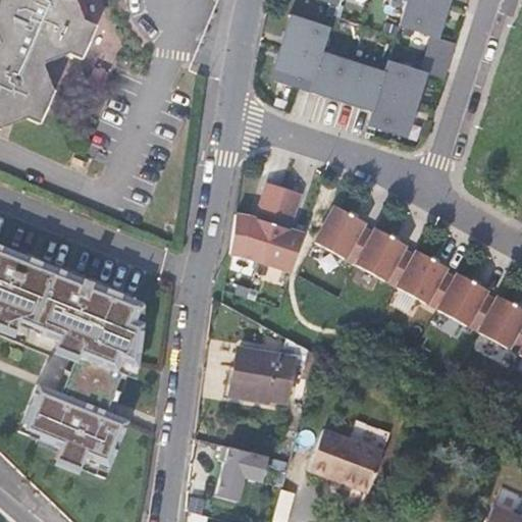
[(0,0),(0,37),(1,41),(0,43),(0,124),(5,127),(7,125),(29,115),(44,120),(57,87),(55,86),(45,62),(70,50),(83,55),(96,21),(83,15),(75,0),(0,0)]
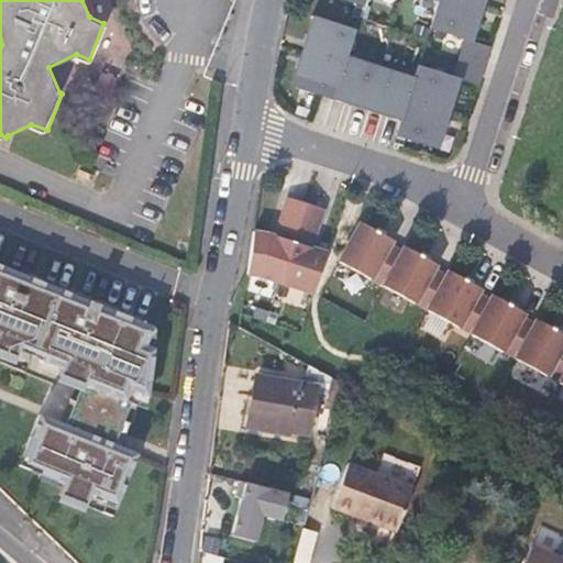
[(343,0),(362,7),(364,0),(434,0),(439,1),(430,29),(467,40),(479,0),(343,0)]
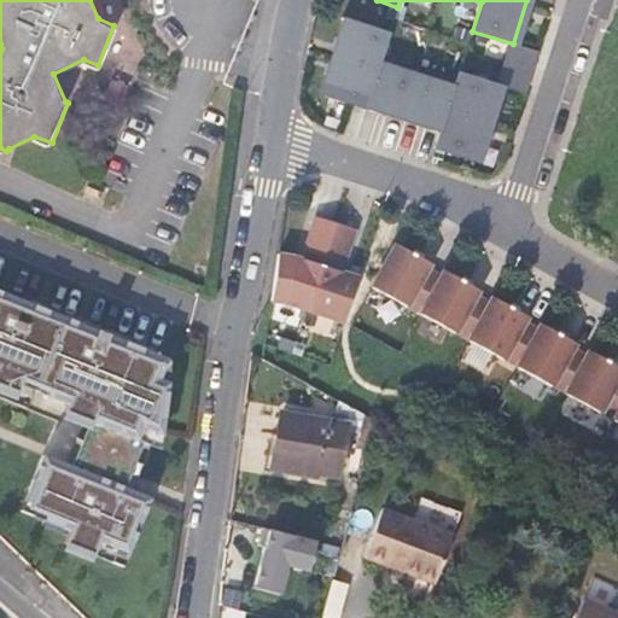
[(389,33),(348,21),(347,24),(348,24),(338,53),(334,64),(336,64),(326,92),(325,92),(324,97),(365,110),(367,103),(372,104),(372,103),(401,112),(400,114),(408,116),(408,115),(437,123),(437,126),(442,127),(435,149),(474,162),(476,157),(484,128),(485,129),(489,118),(488,118),(497,89),(499,89),(500,86),(459,73),(454,86),(380,62),(389,33)]
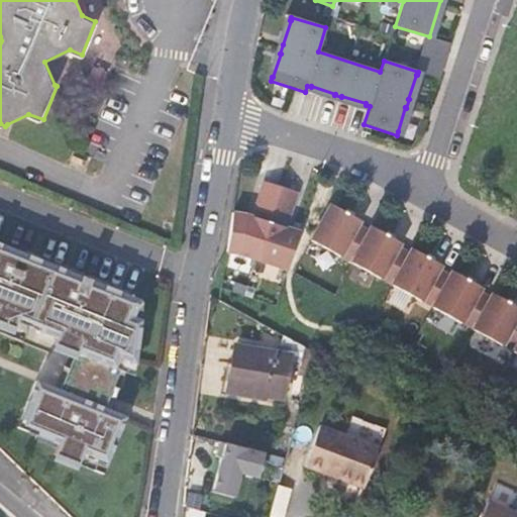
[(264,182),(255,209),(289,220),(297,192),(264,182)]
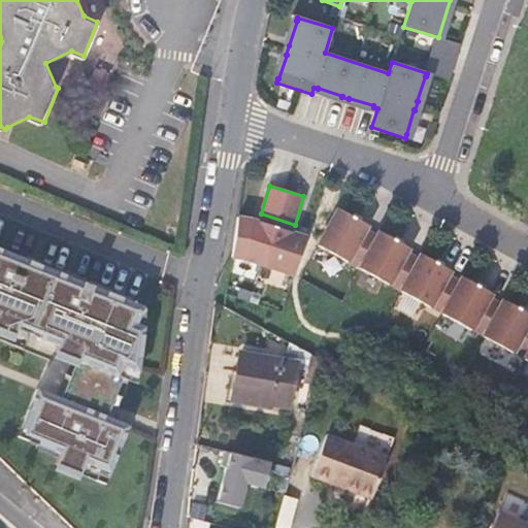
[(319,245),(348,262),(366,229),(368,225),(363,222),(363,224),(342,212),(343,211),(338,208),(319,245)]
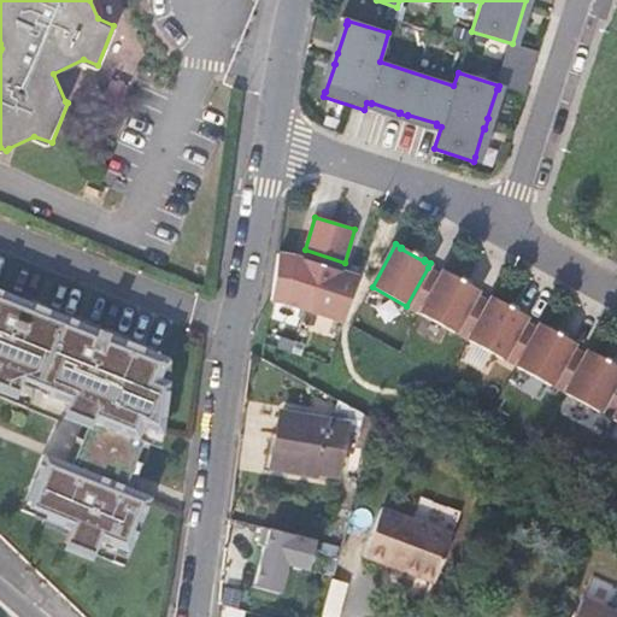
[(271,299),(344,322),(358,277),(341,271),(345,263),(305,250),(301,259),(278,253),(271,299)]
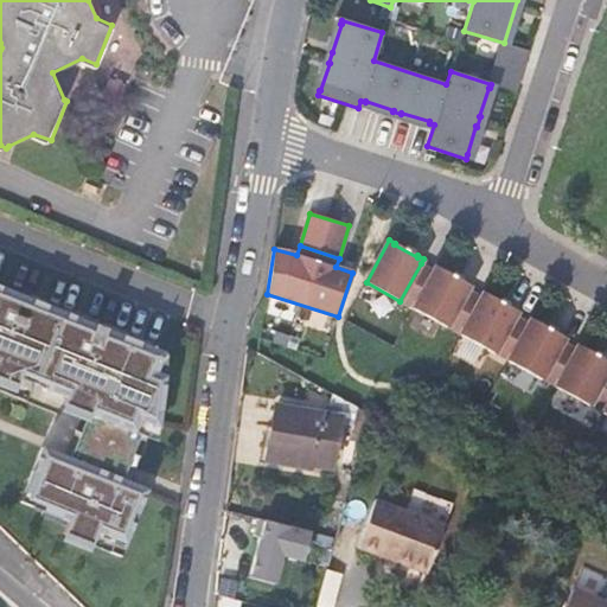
[(400,301),(414,308),(435,270),(421,263),(400,301)]
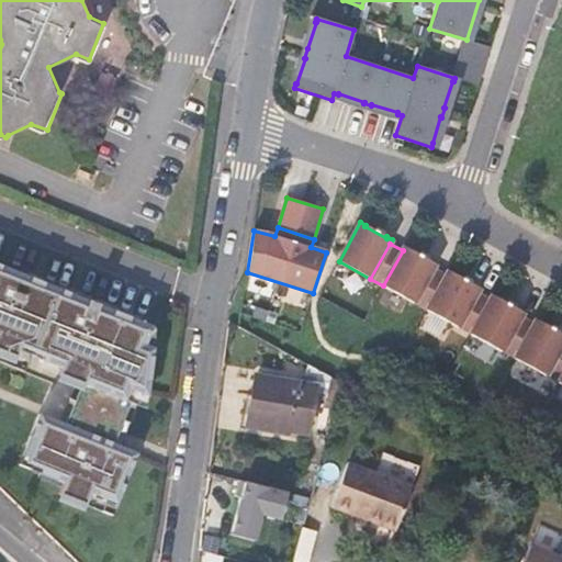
[(383,285),(414,303),(434,268),(436,263),(430,260),(430,261),(409,250),(409,249),(405,246),(403,250),(383,285)]
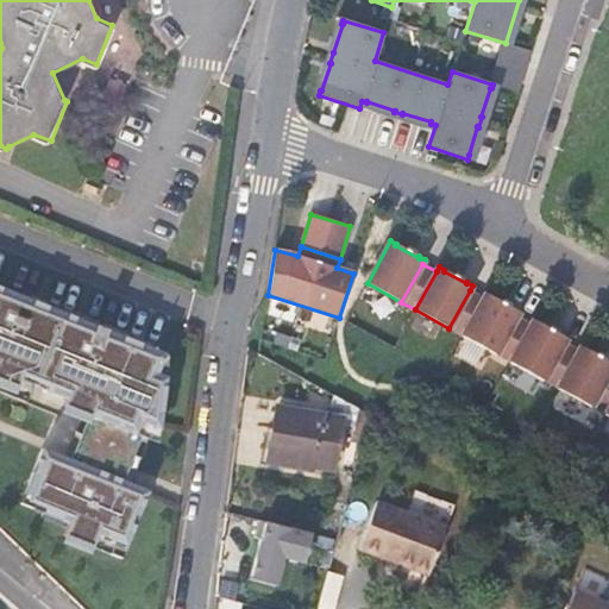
[(162,429),(168,377),(158,372),(167,353),(0,286),(0,378),(17,385),(20,377),(23,372),(49,383),(46,388),(46,389),(67,397),(64,405),(83,412),(89,414),(70,459),(64,457),(43,447),(25,494),(48,503),(44,513),(69,523),(64,535),(93,546),(98,533),(127,546),(150,491),(131,483),(124,481),(143,435),(137,433),(142,421),(154,426),(162,429)]
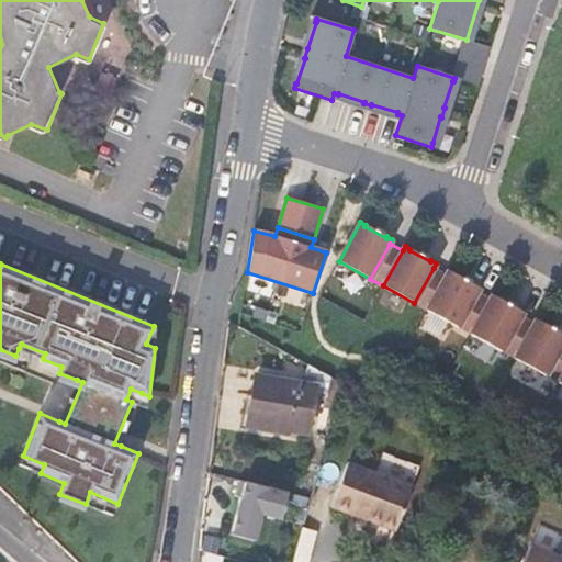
[(427,310),(446,274),(434,268),(414,303),(427,310)]
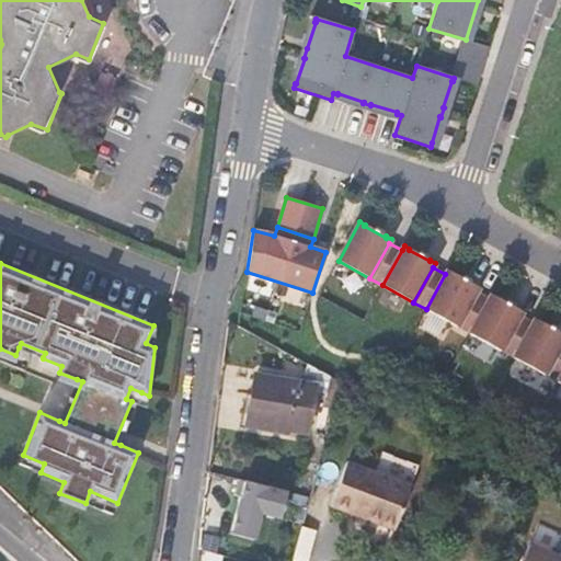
[(426,309),(457,327),(477,292),(479,287),(473,284),(473,285),(453,274),(453,273),(447,270),(445,274),(426,309)]
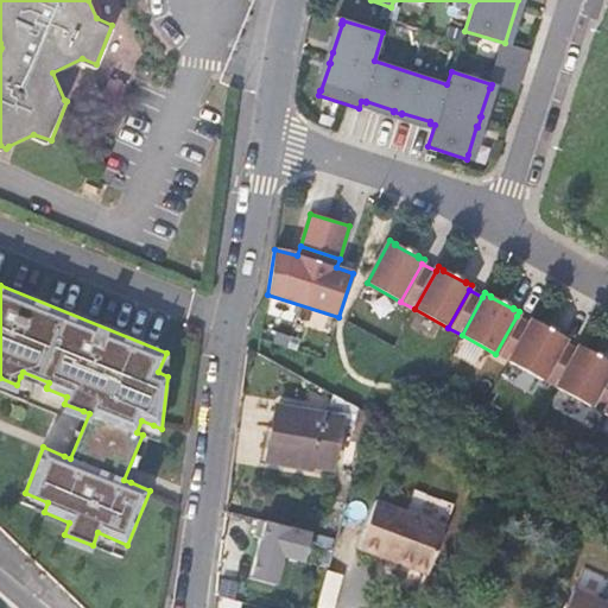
[(531,324),(517,316),(495,354),(510,361),(531,324)]
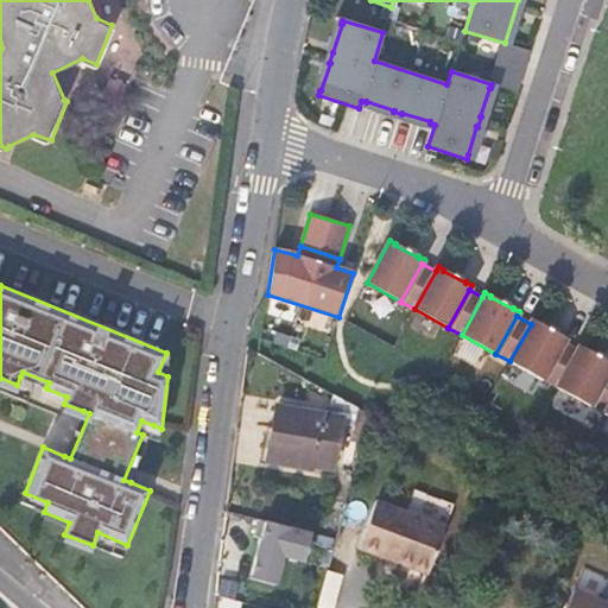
[(539,322),(533,320),(531,324),(510,361),(544,380),(564,342),(567,337),(562,335),(561,336),(538,323),(539,322)]
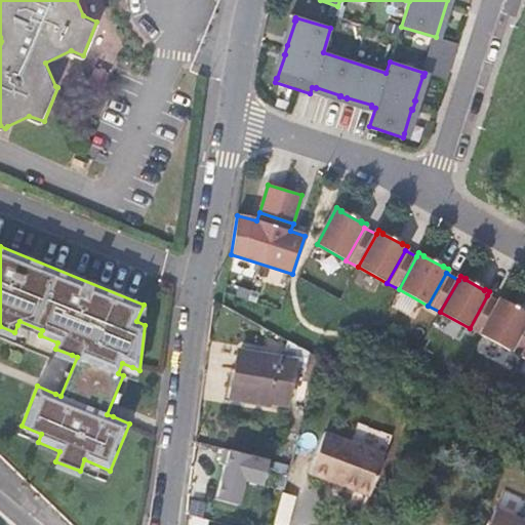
[(481,334),(499,303),(487,295),(470,328),(481,334)]
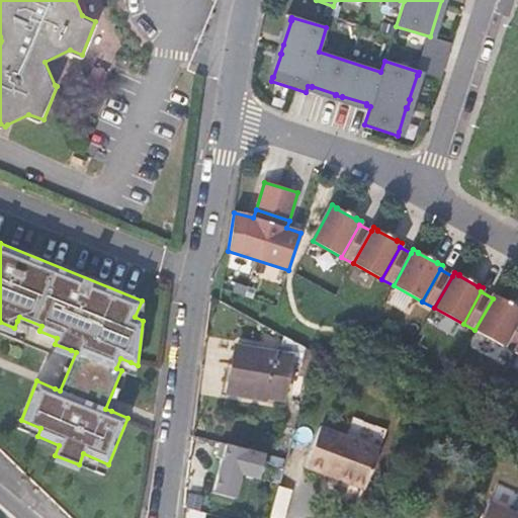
[(475,330),(504,346),(517,319),(517,308),(517,309),(499,297),(500,296),(495,293),(493,298),(475,330)]
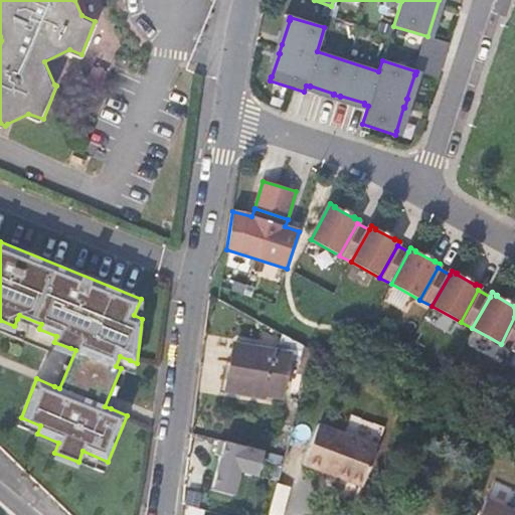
[(17,319),(39,328),(41,324),(19,315),(17,319)]
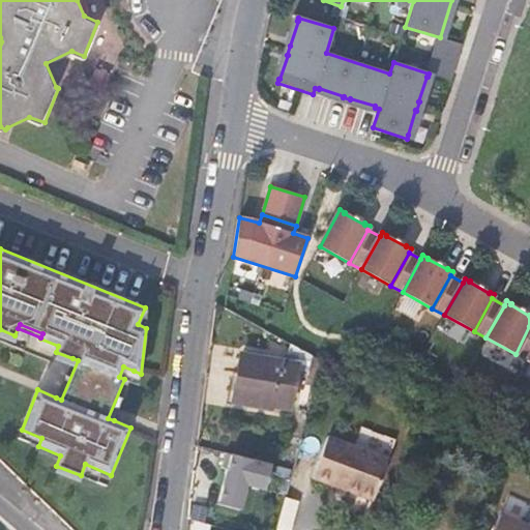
[(527,360),(529,355),(529,326),(516,354),(527,360)]
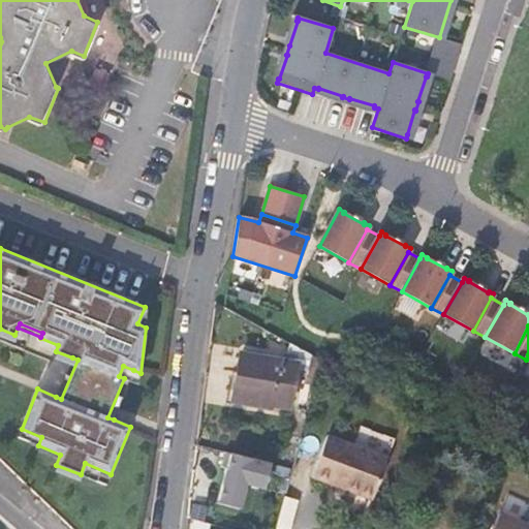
[(243,354),(235,401),(273,407),(273,405),(289,408),(297,364),(243,354)]
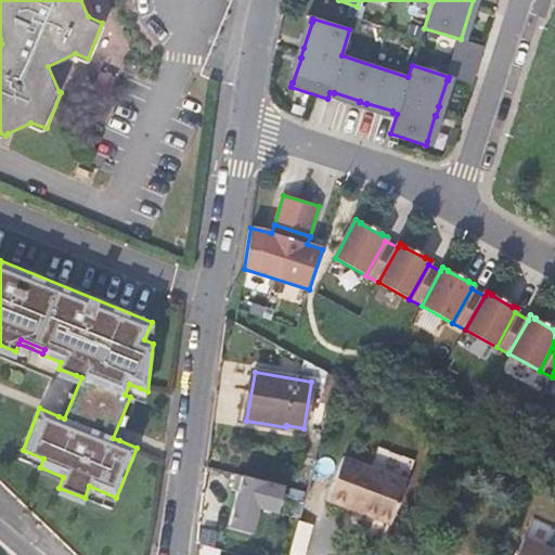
[(59,416),(64,418),(81,377),(76,375),(59,416)]
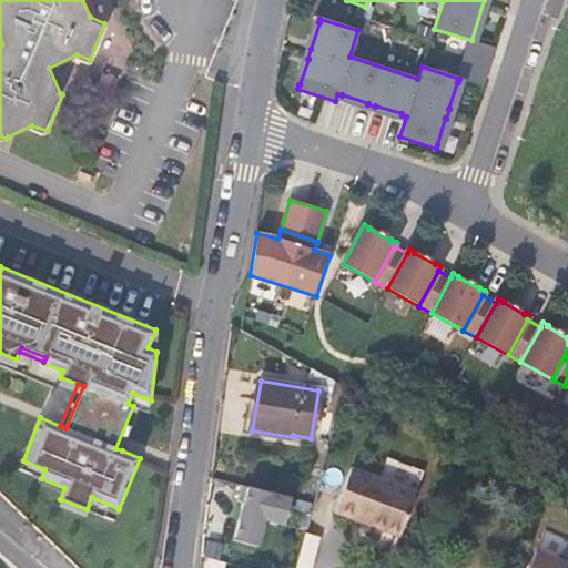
[(115,448),(122,450),(143,397),(132,393),(128,404),(133,406),(115,448)]
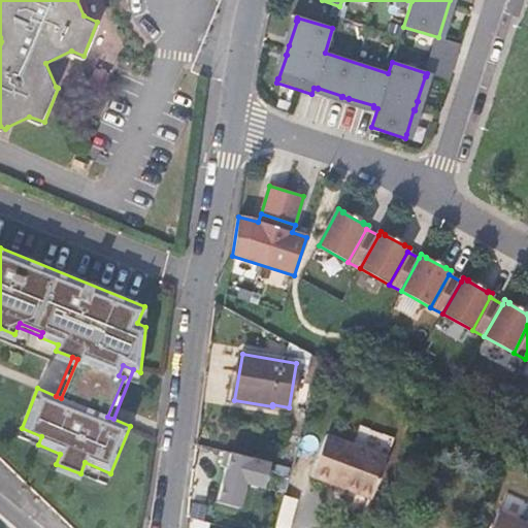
[(41,436),(22,428),(18,436),(38,444),(41,436)]
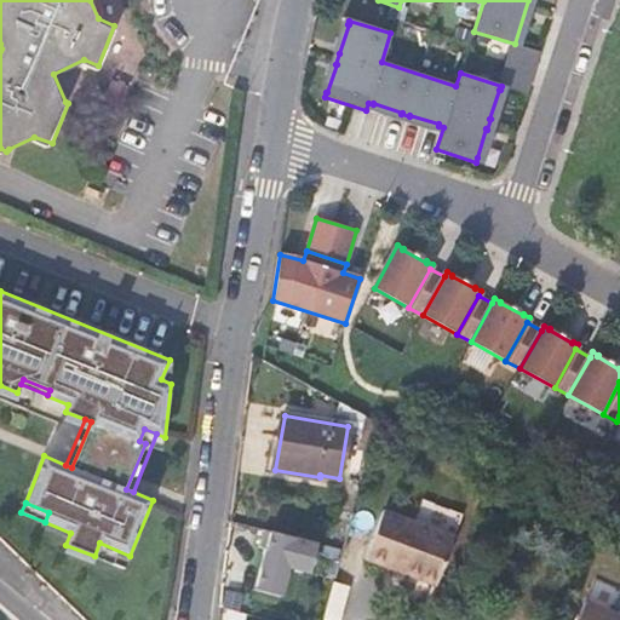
[(385,511),(367,560),(390,568),(391,564),(406,569),(403,573),(437,586),(457,538),(385,511)]
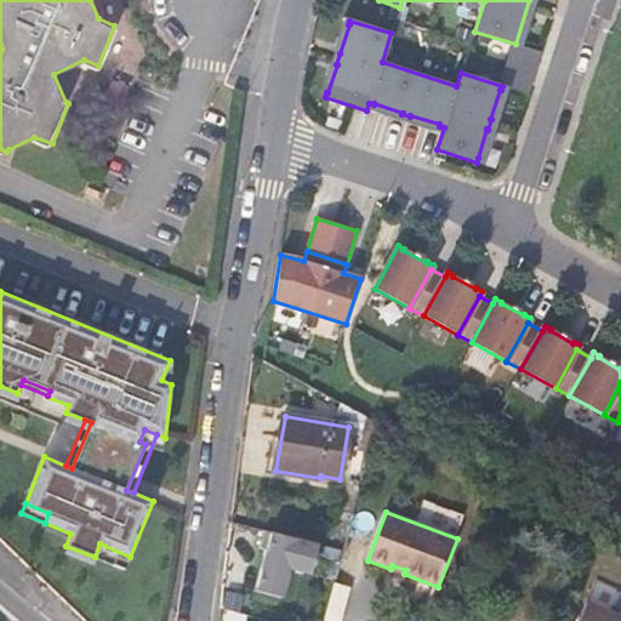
[(267,548),(257,590),(283,596),(290,567),(312,571),(319,542),(266,529),(261,547),(267,548)]
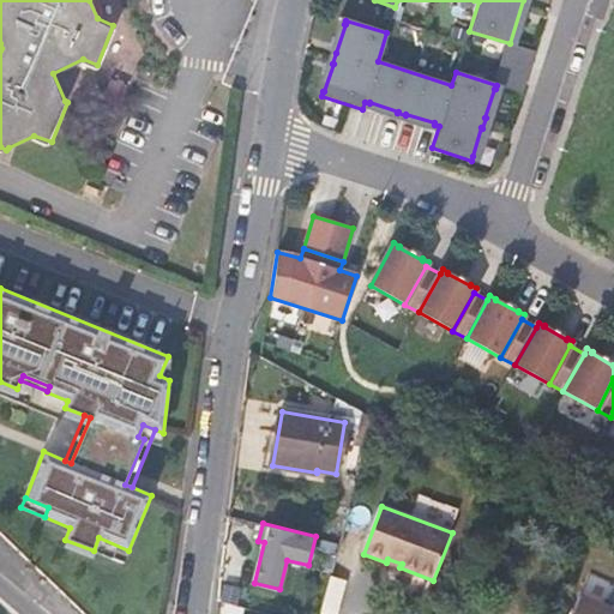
[(124,563),(128,551),(98,537),(94,551),(124,563)]
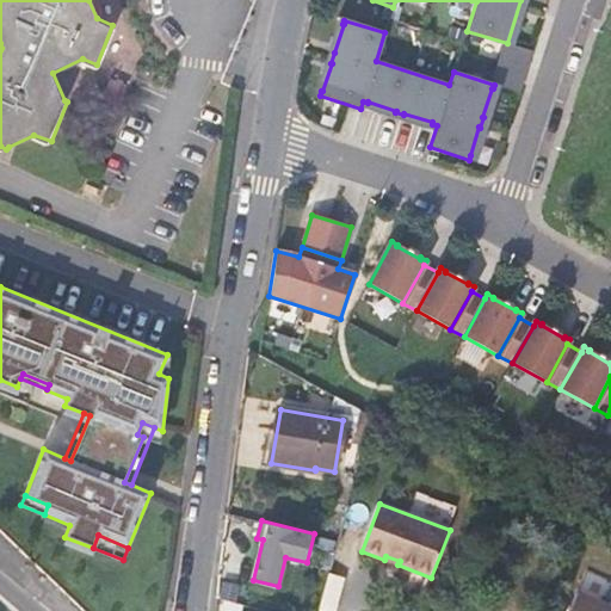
[(315,571),(331,574),(337,551),(321,548),(315,571)]
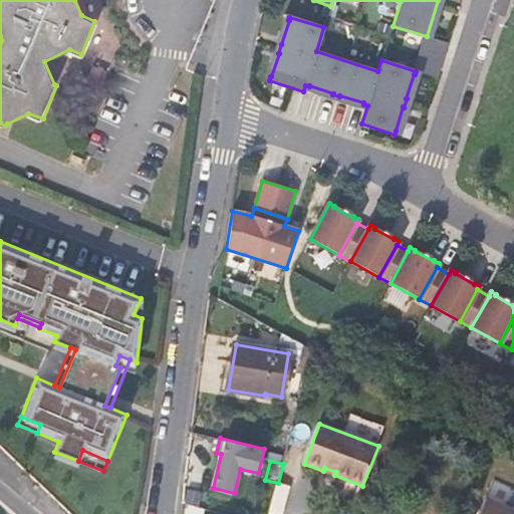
[(286,513),(294,487),(278,483),(270,513),(274,513),(286,513)]
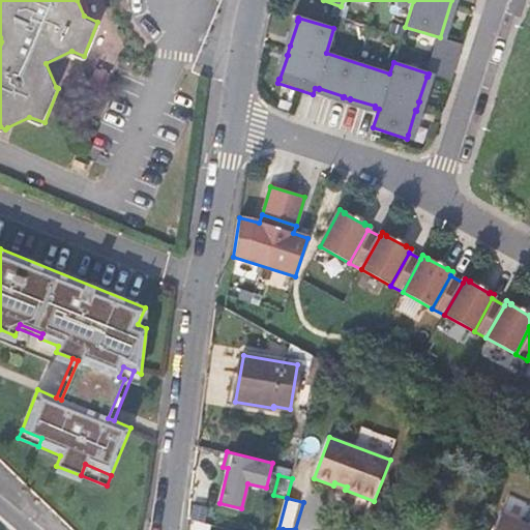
[(529,529),(529,523),(502,511),(494,529),(529,529)]
